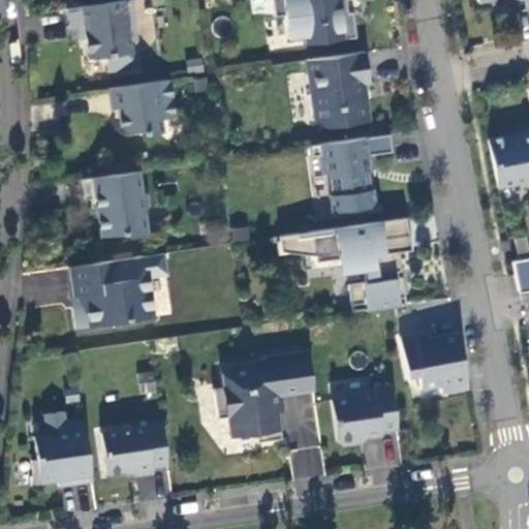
[(122,0),(68,8),(71,28),(85,26),(90,58),(106,56),(109,72),(136,68),(132,41),(138,40),(132,0),(122,0)]
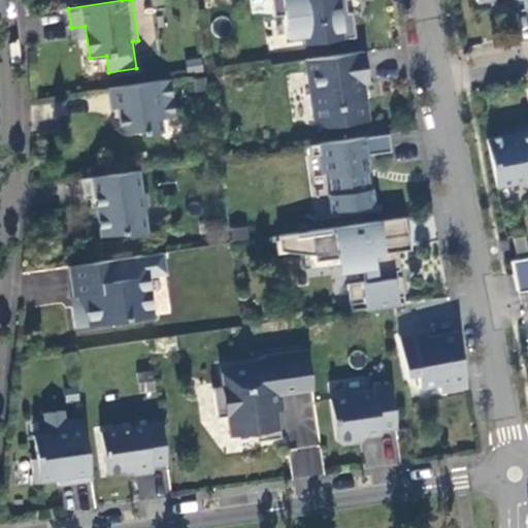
[(272,0),(275,15),(286,13),(290,38),(306,35),(307,43),(356,36),(353,11),(341,12),(338,0),(272,0)]
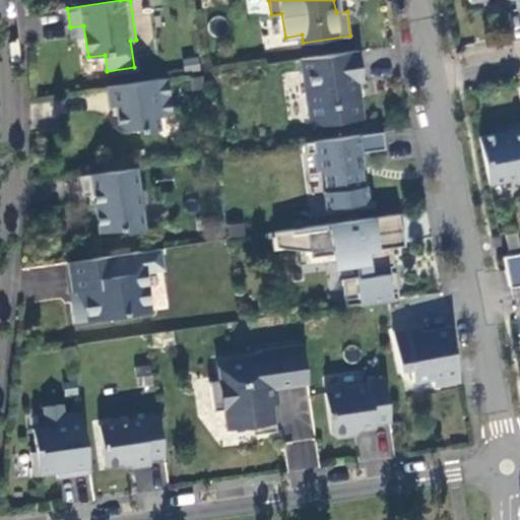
[(502,0),(516,0),(518,10),(519,9),(519,0),(470,0),(471,1),(475,0),(497,0),(498,1),(502,0)]
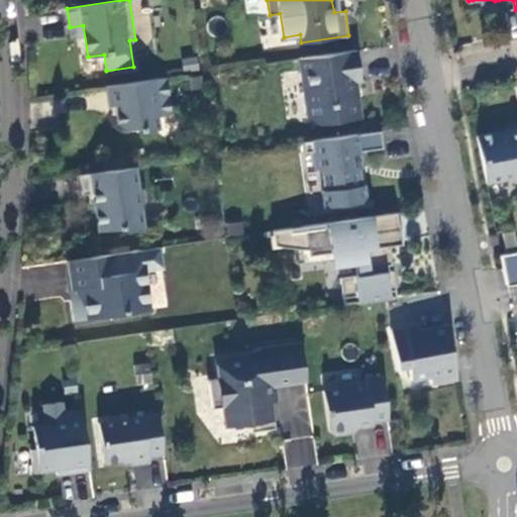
[(358,49),(308,58),(310,69),(302,71),(309,116),(320,124),(363,117),(359,97),(355,98),(353,82),(363,81),(358,49)]
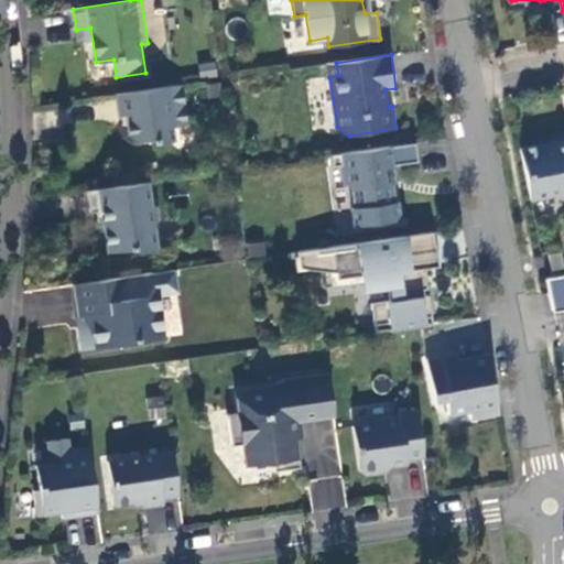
[(328,63),(329,77),(338,75),(336,63),(328,63)]
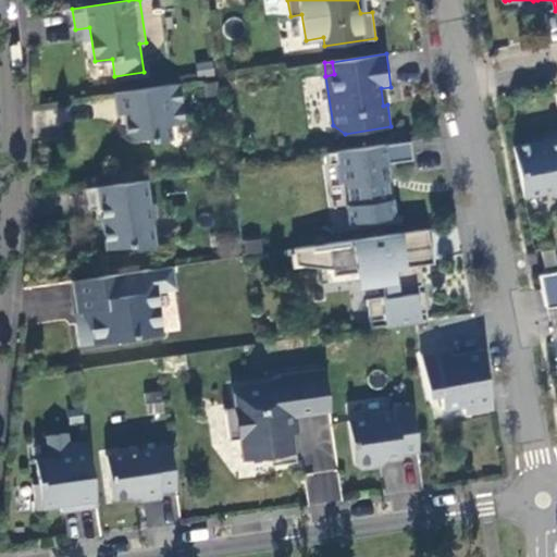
[(173,138),(171,125),(186,123),(181,84),(115,93),(119,113),(121,113),(125,113),(126,122),(128,134),(134,138),(146,137),(151,141),(173,138)]
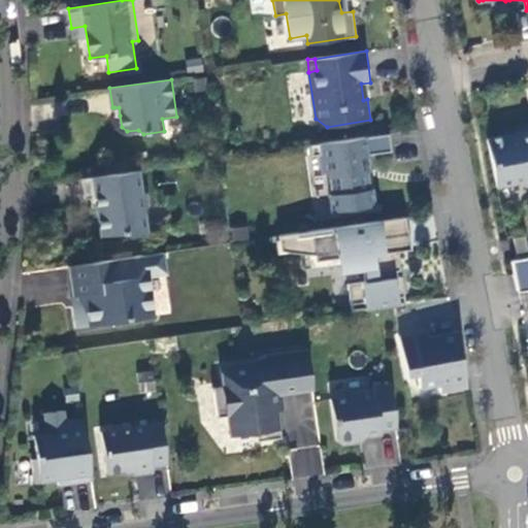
[(527,130),(519,132),(520,137),(513,138),(506,135),(488,138),(497,187),(520,182),(526,186),(527,185),(527,130)]
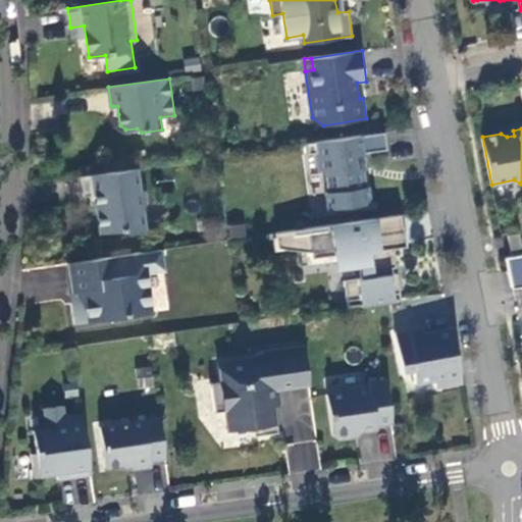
[(385,132),(308,143),(309,154),(317,154),(319,170),(324,170),(329,208),(373,201),(364,153),(388,149),(385,132)]
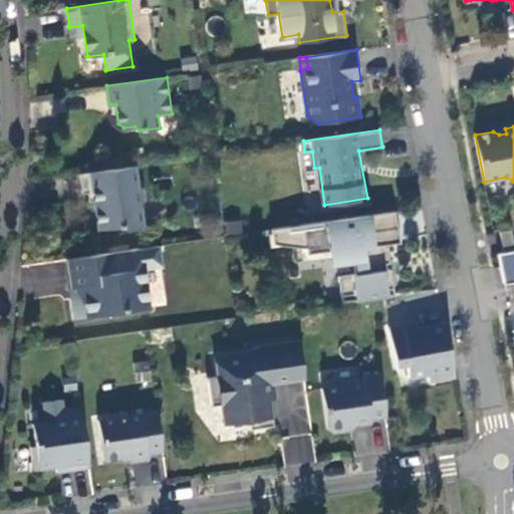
[(144,188),(139,189),(136,165),(80,173),(83,193),(94,191),(99,229),(121,227),(125,230),(145,227),(142,207),(146,201),(144,188)]
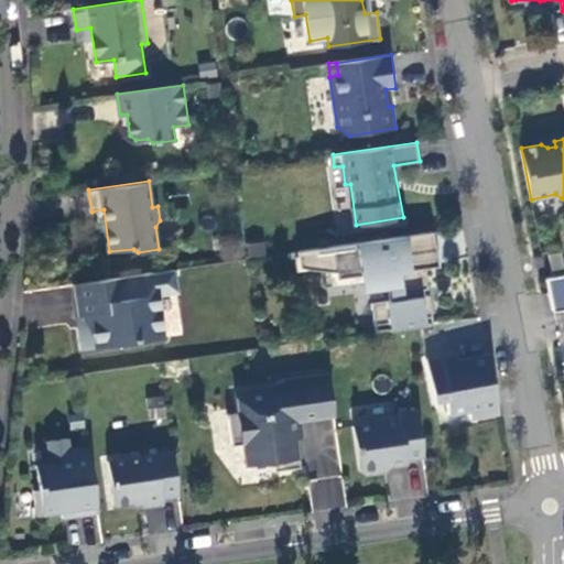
[(433,316),(430,295),(421,296),(420,289),(429,288),(426,269),(441,267),(434,231),(299,251),(301,268),(338,272),(339,280),(364,277),(365,282),(390,285),(392,301),(372,304),(376,325),(390,323),(433,316)]
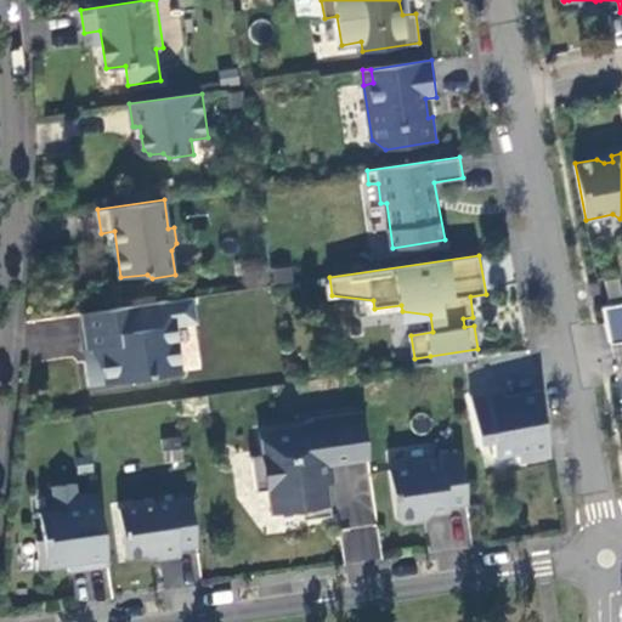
[(611,303),(621,300),(621,292),(620,278),(606,281),(611,303)]
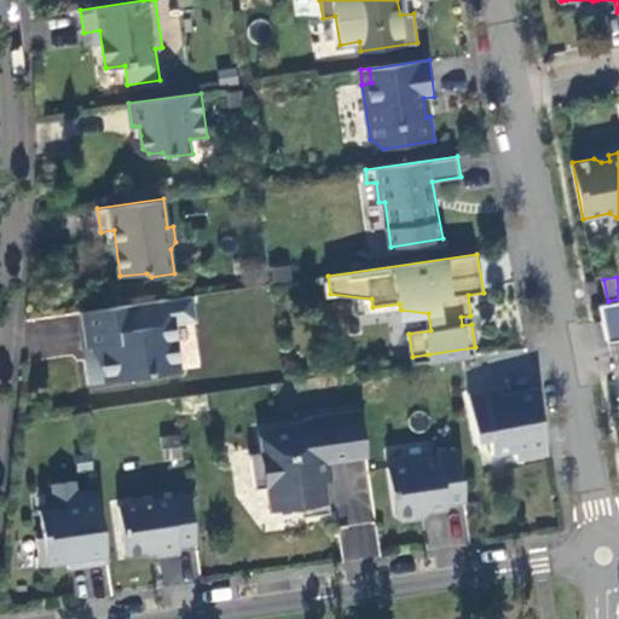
[(172,299),(175,323),(196,319),(192,295),(172,299)]
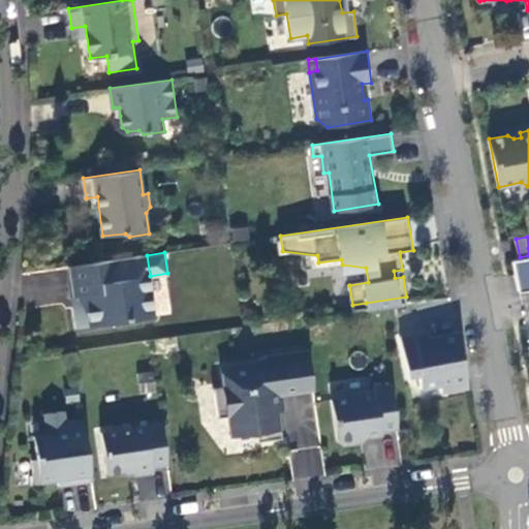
[(86,305),(75,307),(73,307),(76,328),(156,316),(150,276),(147,255),(70,267),(74,297),(85,296),(86,305)]
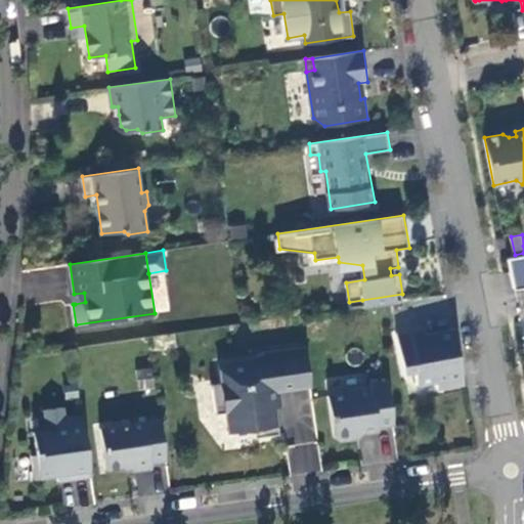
[(523,255),(509,258),(514,288),(523,286),(523,255)]
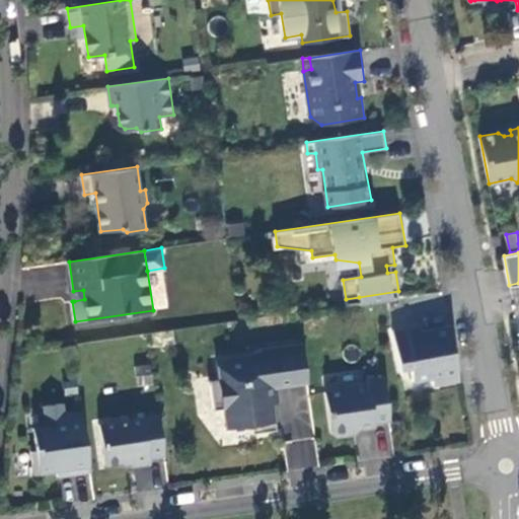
[(83,290),(73,291),(74,301),(84,299),(83,290)]
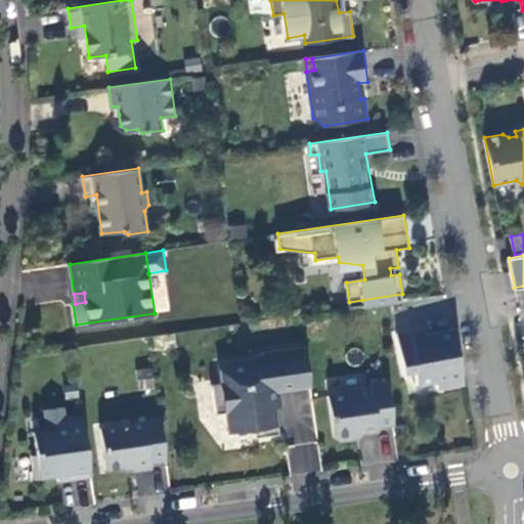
[(402,294),(362,300),(363,306),(377,304),(403,300),(402,294)]
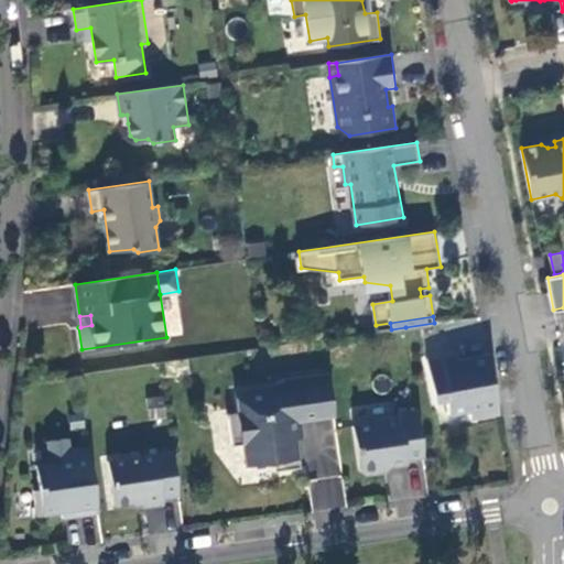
[(451,414),(467,411),(472,413),(473,419),(500,413),(489,354),(468,358),(465,362),(461,364),(458,354),(427,359),(435,401),(447,399),(451,414)]
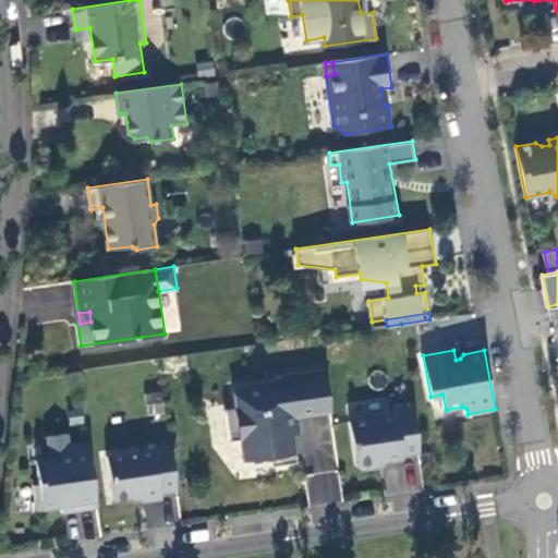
[(294,434),(298,434),(294,416),(332,411),(326,367),(280,375),(281,379),(233,386),(237,408),(226,410),(230,440),(241,438),(244,461),(271,457),(273,465),(299,462),(294,434)]
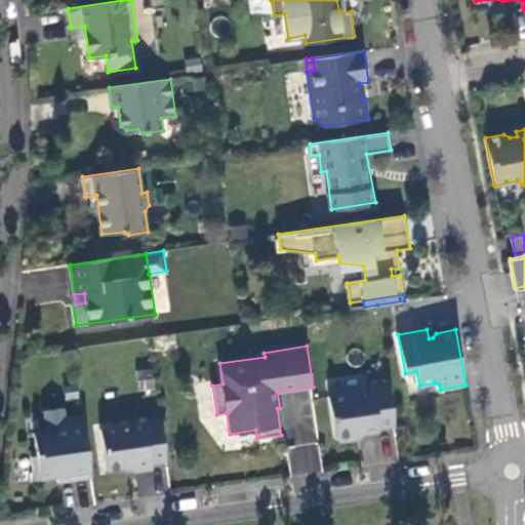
[(351,440),(354,434),(379,431),(379,427),(396,425),(389,380),(373,384),(374,390),(329,396),(335,437),(340,441),(351,440)]
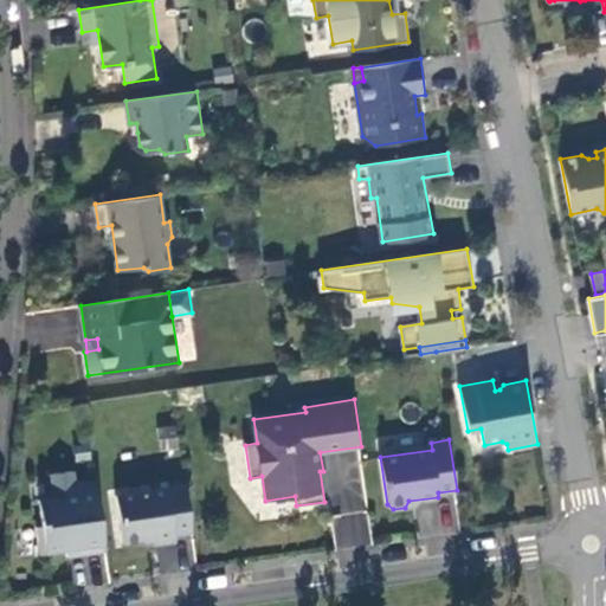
[(107,552),(96,479),(76,482),(75,470),(51,474),(55,497),(39,500),(44,526),(38,527),(42,554),(68,550),(84,548),(85,554),(107,552)]
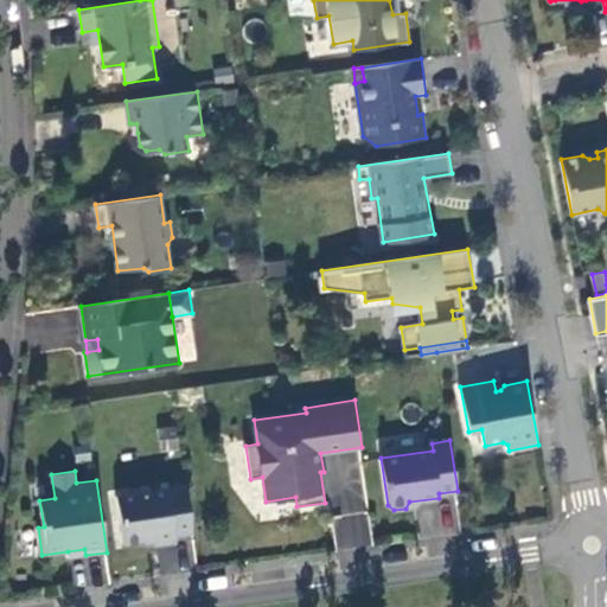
[(177,535),(195,532),(187,486),(116,496),(123,542),(155,538),(155,544),(177,542),(177,535)]
